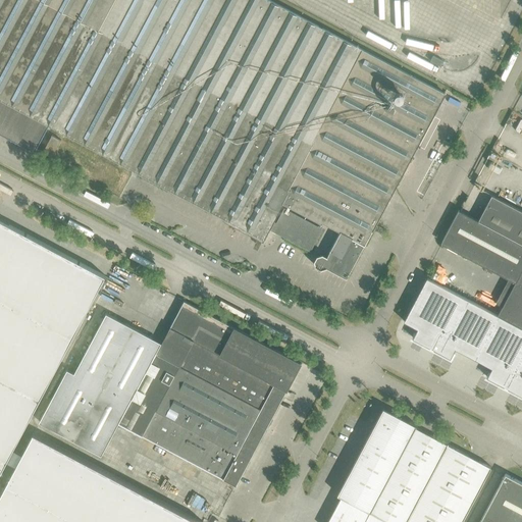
[(0,0),(0,133),(35,151),(37,148),(49,124),(131,167),(170,189),(225,218),(224,220),(263,241),(269,229),(277,235),(310,251),(322,228),(284,208),(276,223),(273,221),(283,202),(321,222),(322,221),(342,231),(331,251),(327,256),(322,254),(317,255),(314,260),(316,266),(321,269),(326,267),(347,277),(364,245),(365,246),(366,244),(365,244),(402,173),(429,122),(445,93),(269,0),(0,0)]
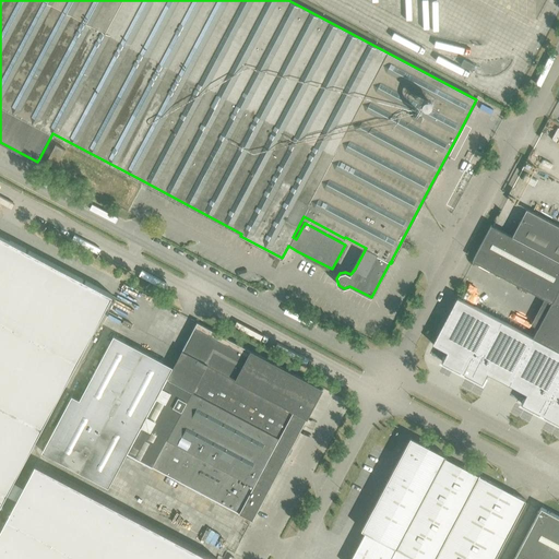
[(66,150),(56,144),(46,163),(56,168),(66,150)]
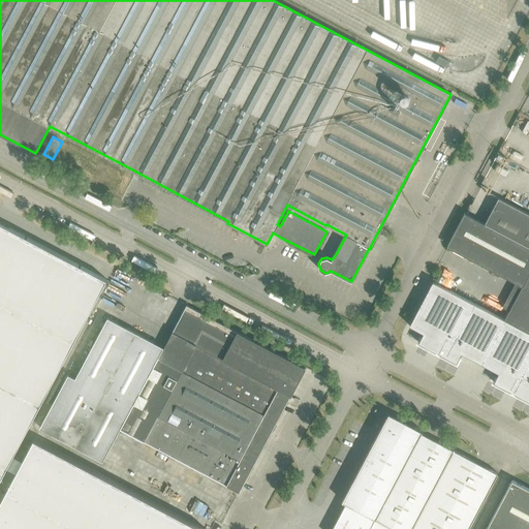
[(528,213),(498,197),(485,223),(528,247),(528,213)]
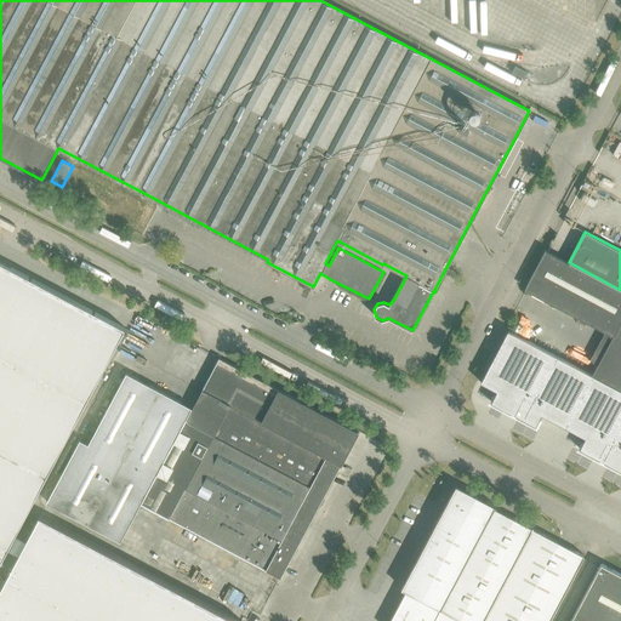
[(525,289),(613,336),(620,340),(620,290),(569,262),(546,250),(525,289)]
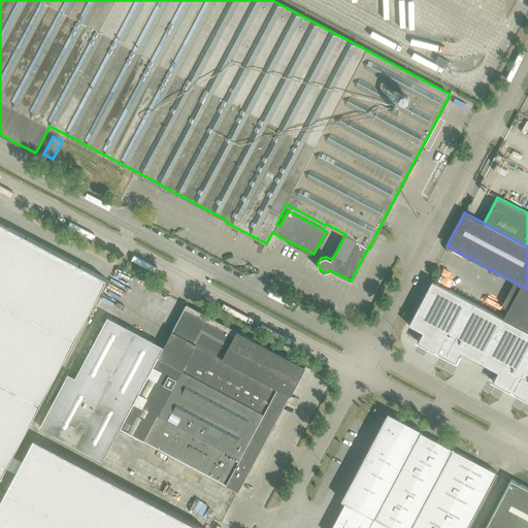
[(0,479),(106,278),(0,222),(0,479)]
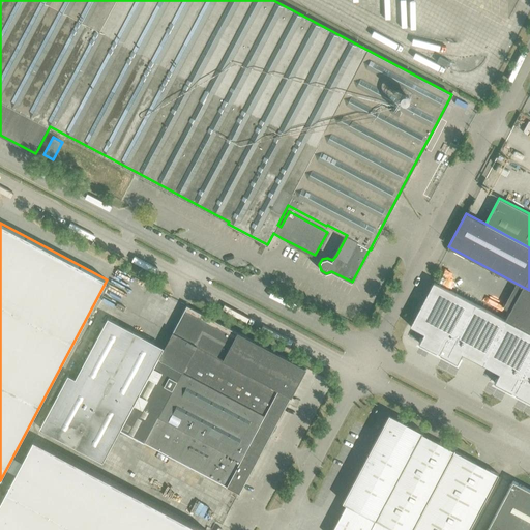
[(453,253),(451,258),(465,262),(467,257),(453,253)]
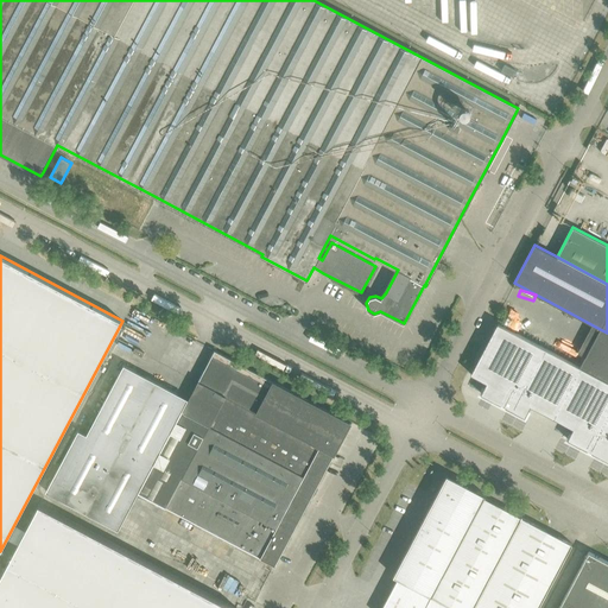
[(496,323),(470,374),(486,382),(481,393),(502,405),(536,343),(496,323)]
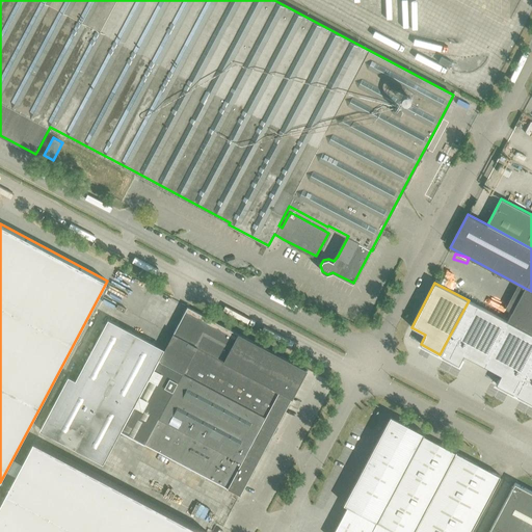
[(531,291),(525,288),(508,320),(531,333),(531,291)]
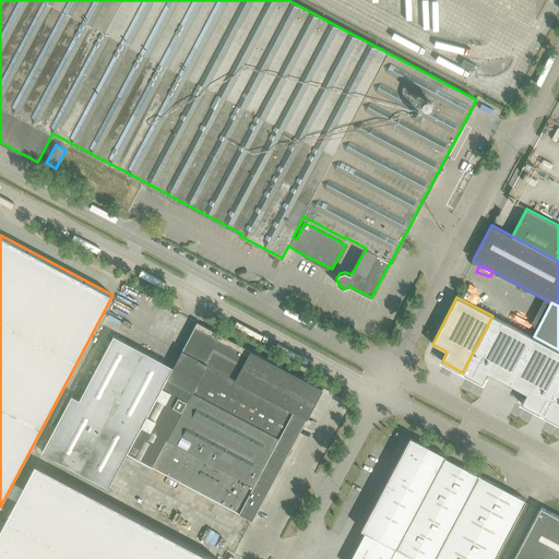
[(492,316),(462,372),(483,383),(488,372),(507,383),(532,336),(492,316)]
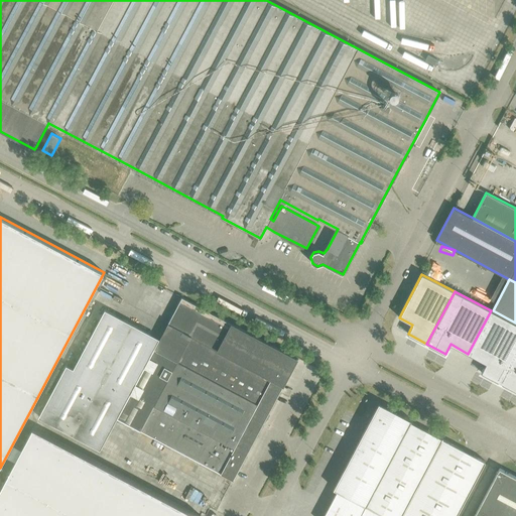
[(297,359),(205,309),(181,297),(167,324),(190,336),(177,361),(154,349),(154,348),(150,334),(105,309),(74,368),(128,397),(117,417),(221,473),(234,480),(234,479),(280,391),(284,393),(287,388),(283,386),(284,385),(283,385),(289,373),(297,359)]
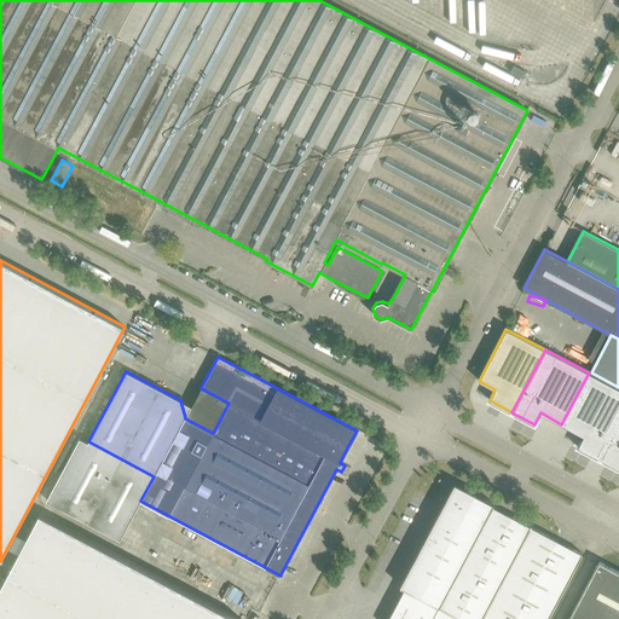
[(589,372),(561,424),(583,435),(578,446),(600,458),(618,422),(618,387),(591,372),(590,374),(589,372)]
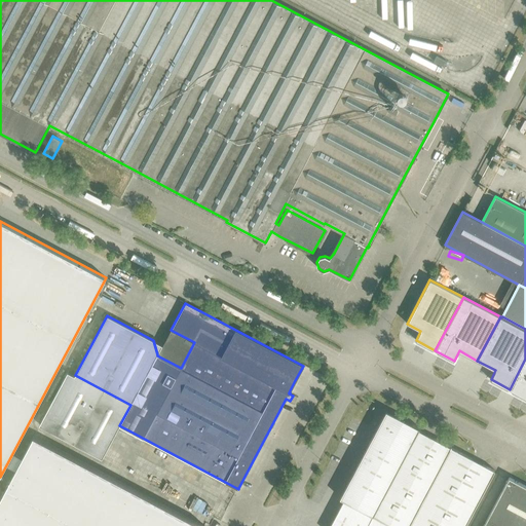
[(81,361),(75,358),(68,370),(74,373),(81,361)]
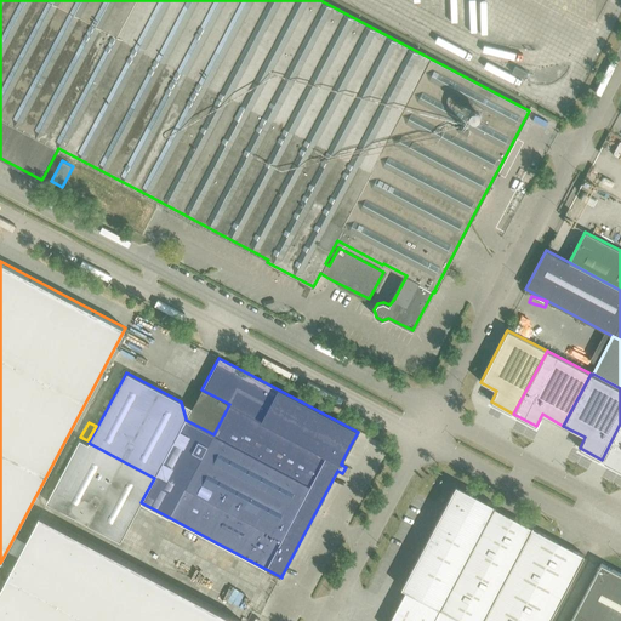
[(620,423),(602,460),(620,469),(620,423)]
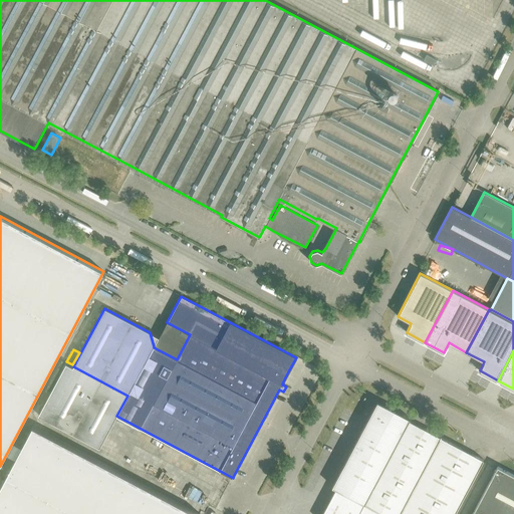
[(127,396),(73,366),(66,363),(38,415),(99,448),(116,416),(127,396)]
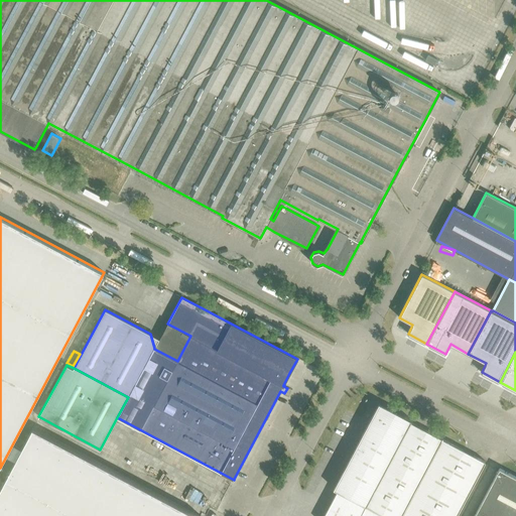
[(411,419),(380,403),(379,403),(374,413),(334,488),(338,490),(324,515),(456,515),(486,462),(410,421),(411,419)]
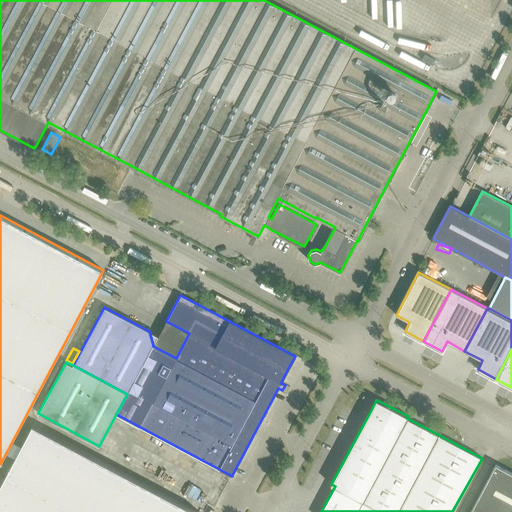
[(0,511),(197,511),(33,424),(0,485),(0,511)]
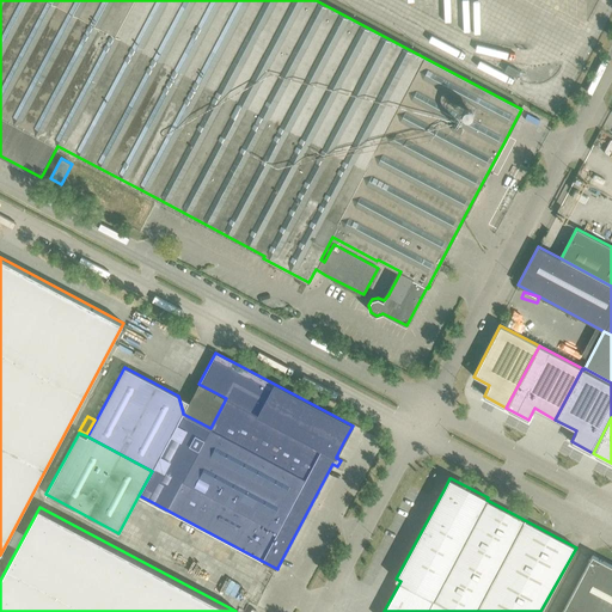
[(562,611),(611,611),(611,564),(593,555),(562,611)]
